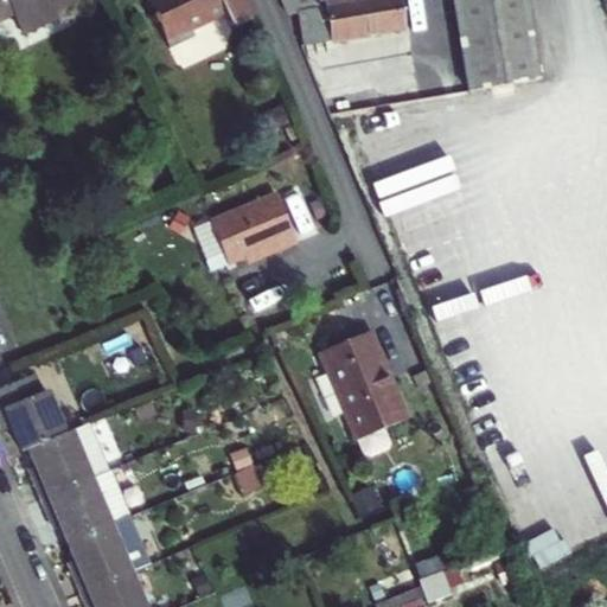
[(24,37),(85,7),(82,0),(0,0),(0,21),(14,16),(24,37)]
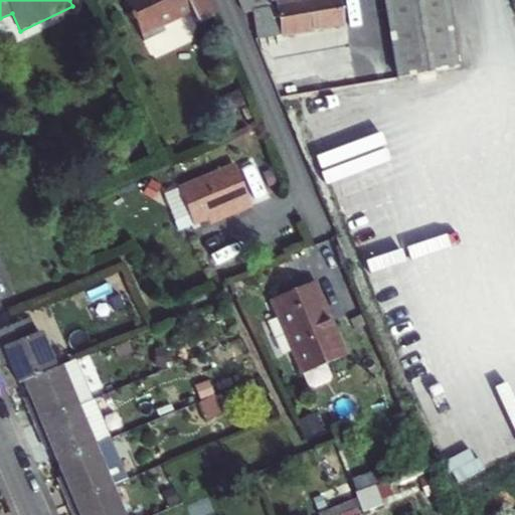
[(123,0),(143,42),(164,32),(162,25),(191,11),(197,24),(214,16),(207,0),(123,0)]
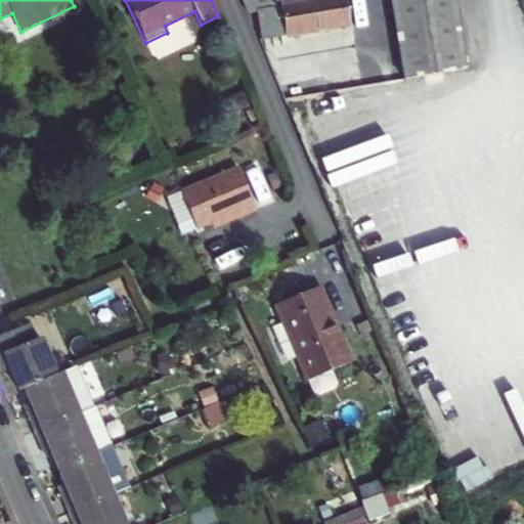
[(257,10),(276,7),(272,0),(243,0),(249,14),(257,12),(257,10)]
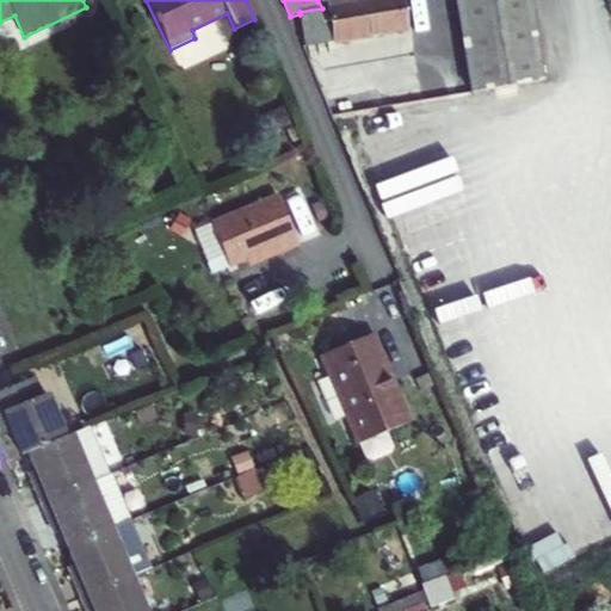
[(399,0),(375,0),(322,8),(300,12),(300,14),(304,47),(405,30),(399,0)]
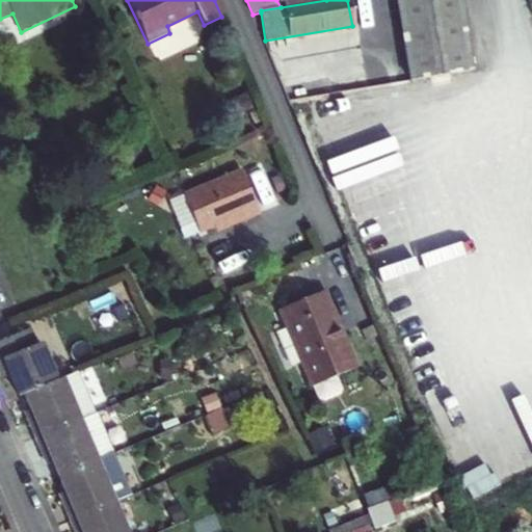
[(459,0),(396,0),(409,81),(472,71),(459,0)]
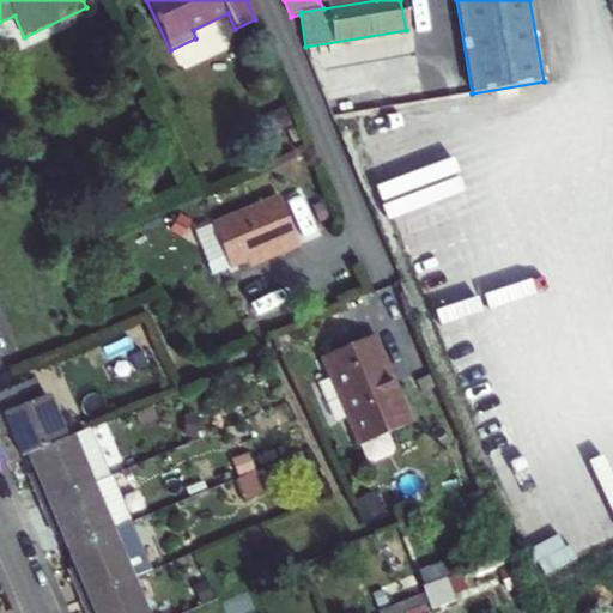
[(386,114),(401,206),(454,198),(438,105),(386,114)]
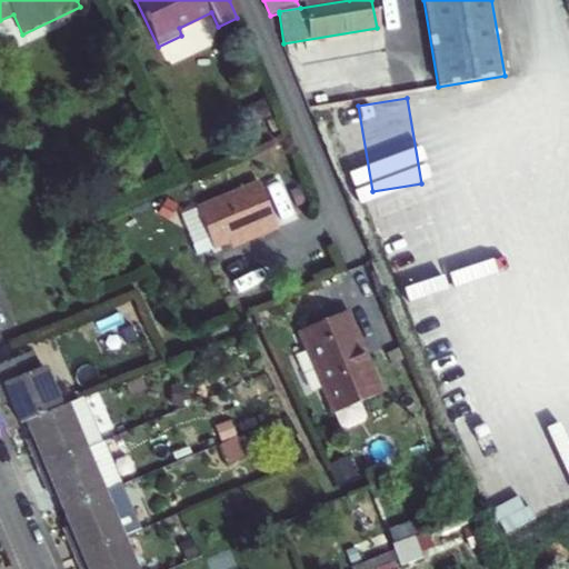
[(246,242),(278,229),(259,183),(197,210),(213,250),(229,243),(243,237),(246,242)]
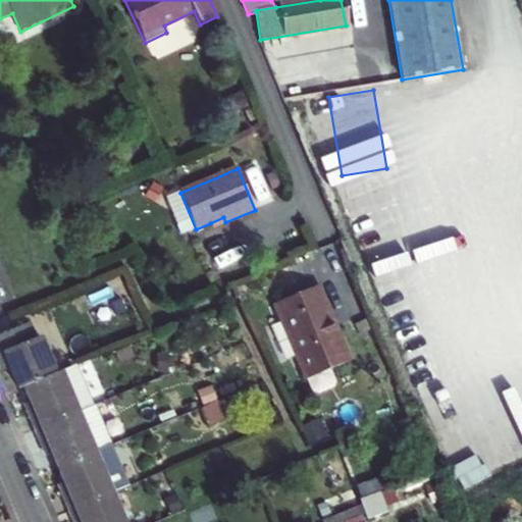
[(276,170),(264,175),(270,191),(282,185),(276,170)]
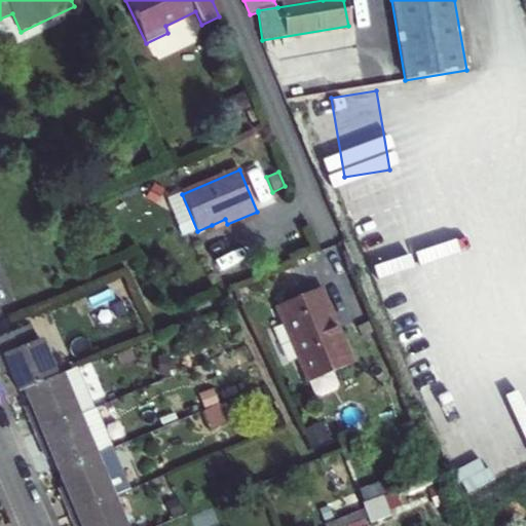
[(163,189),(154,184),(146,197),(155,202),(163,189)]
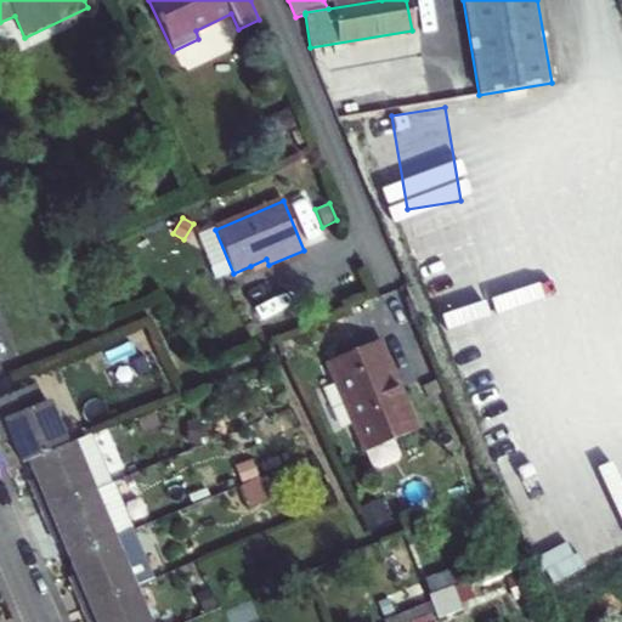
[(215,280),(233,273),(215,230),(198,237),(215,280)]
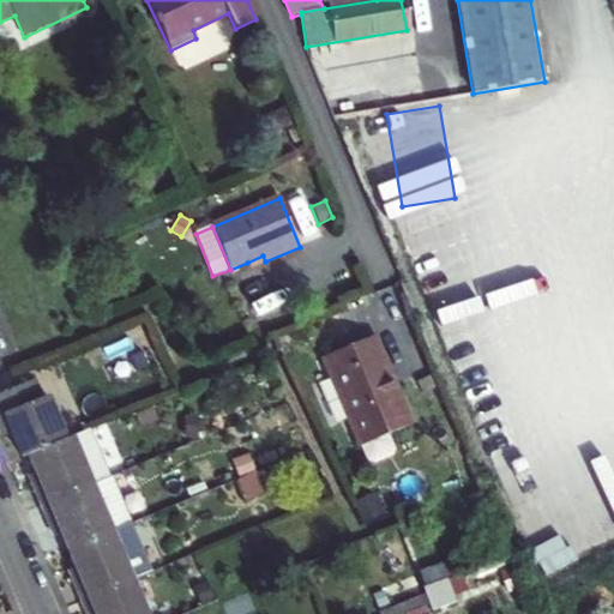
[(265,262),(263,256),(247,263),(250,269),(257,265),(265,262)]
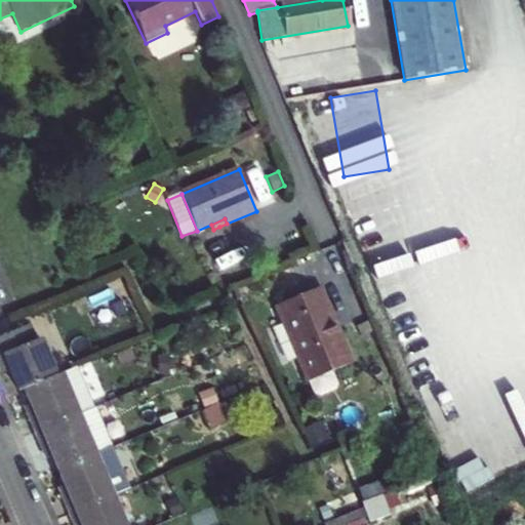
[(110,307),(124,299),(115,281),(101,287),(110,307)]
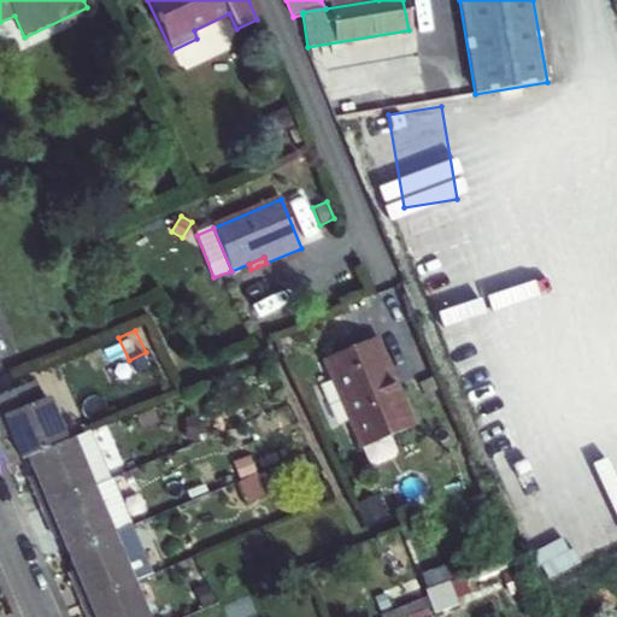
[(362,448),(362,447),(389,435),(415,425),(376,336),(323,359),(362,448)]
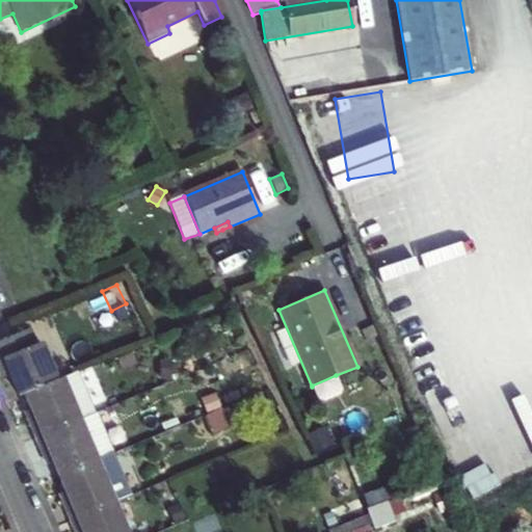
[(0,362),(3,361),(36,347),(29,330),(0,342),(0,362)]
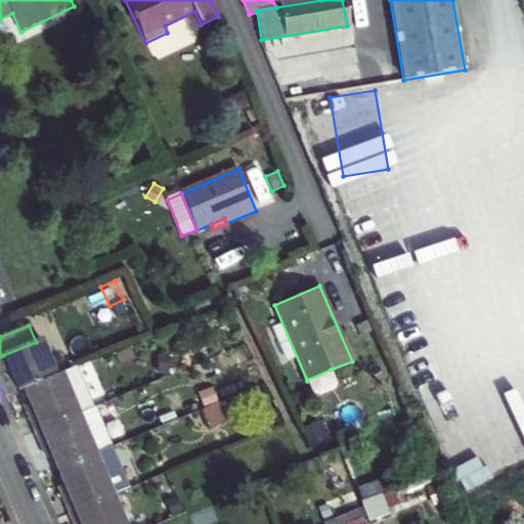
[(36,342),(3,355),(10,372),(18,391),(25,389),(56,376),(41,340),(36,342)]
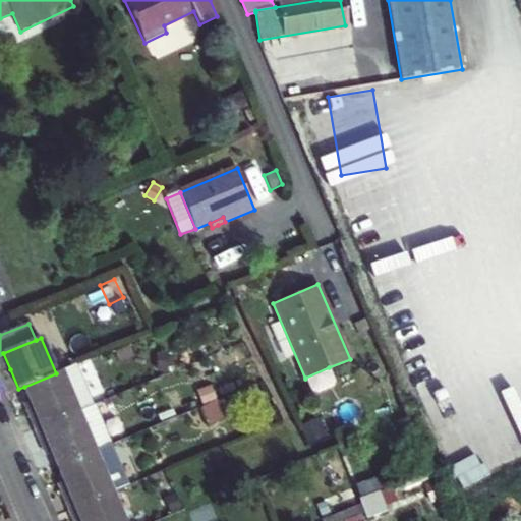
[(132,355),(128,346),(115,352),(119,361),(132,355)]
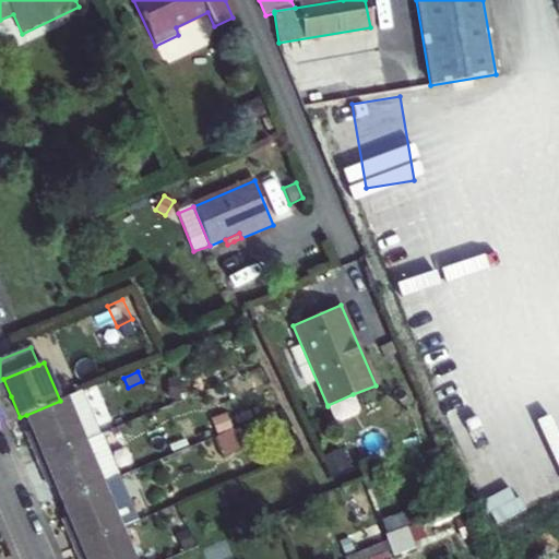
[(3,379),(0,380),(0,384),(2,391),(6,399),(11,396),(3,379)]
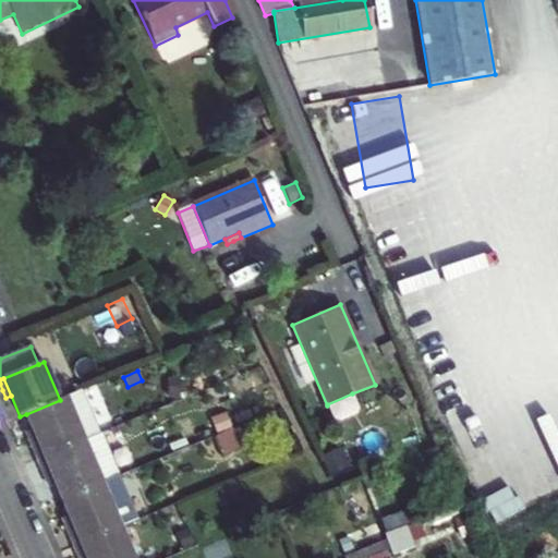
[(180,379),(168,378),(167,397),(179,397),(180,391),(184,391),(185,383),(180,383),(180,379)]
